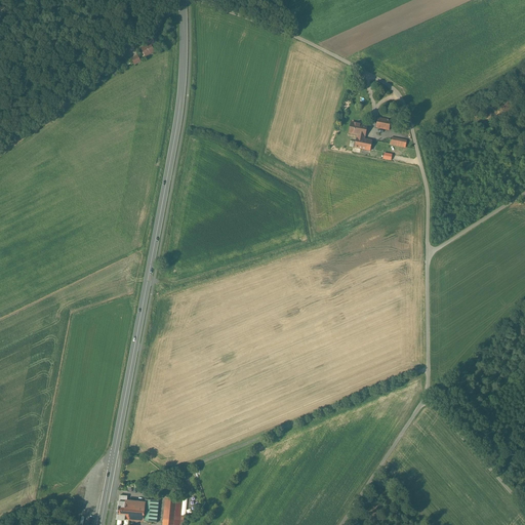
[(162,33),(156,37),(162,46),(169,41),(162,33)]
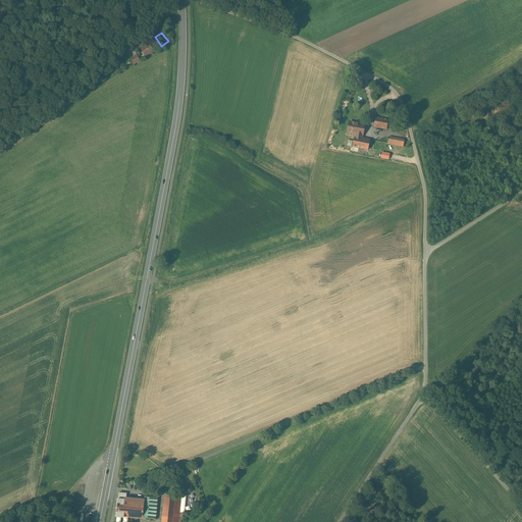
[(153,52),(148,45),(139,50),(143,57),(153,52)]
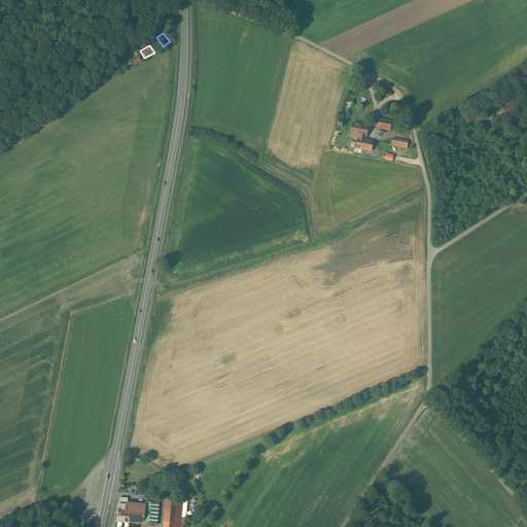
[(141,61),(137,55),(132,59),(135,64),(141,61)]
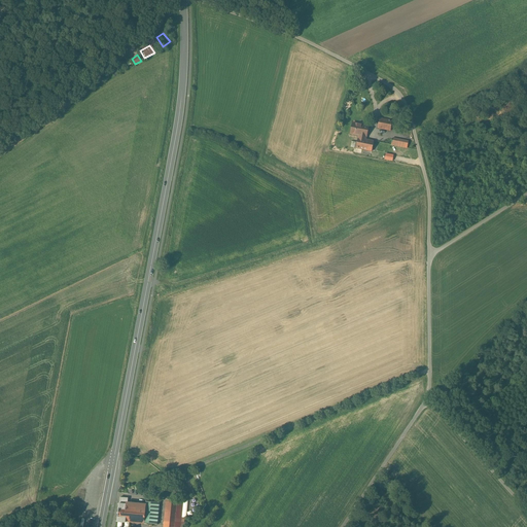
[(391,121),(380,118),(377,132),(385,133),(386,130),(390,131),(391,121)]
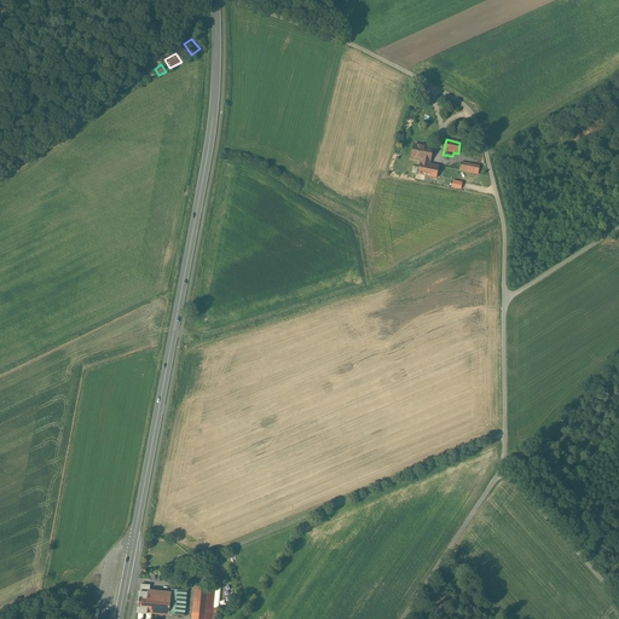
[(411,157),(422,158),(429,161),(432,149),(414,145),(411,157)]
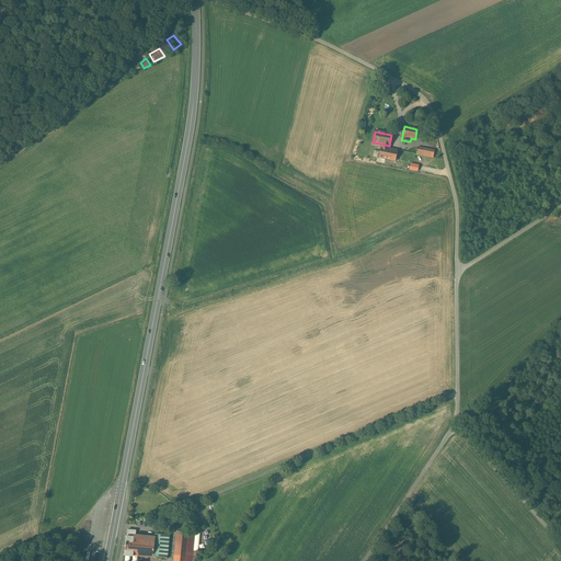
[(389,149),(389,146),(382,144),(379,158),(396,161),(398,151),(389,149)]
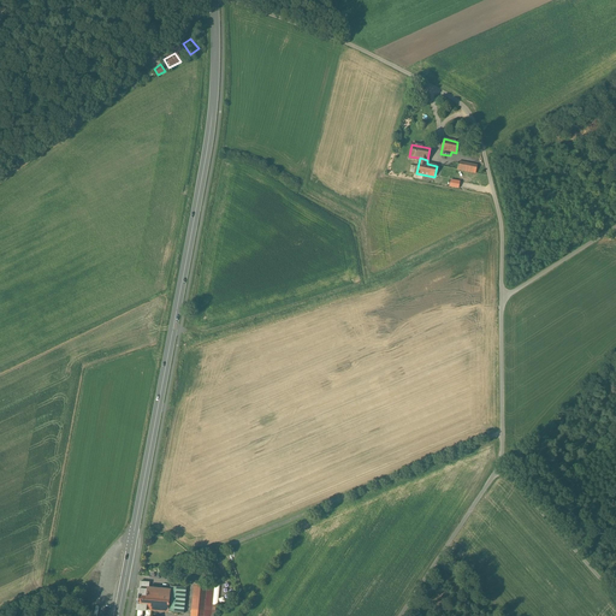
[(477,167),(458,164),(457,170),(475,173),(477,167)]
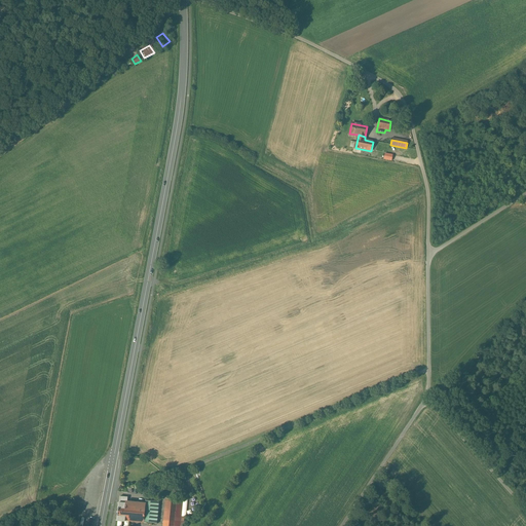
[(391,161),(393,154),(385,152),(383,159),(391,161)]
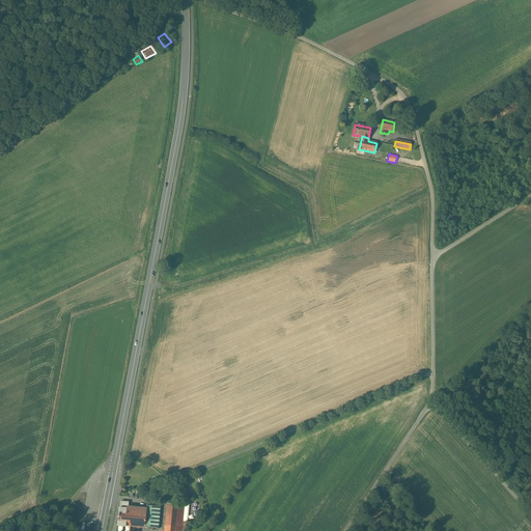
[(182,530),(184,504),(167,503),(164,530),(182,530)]
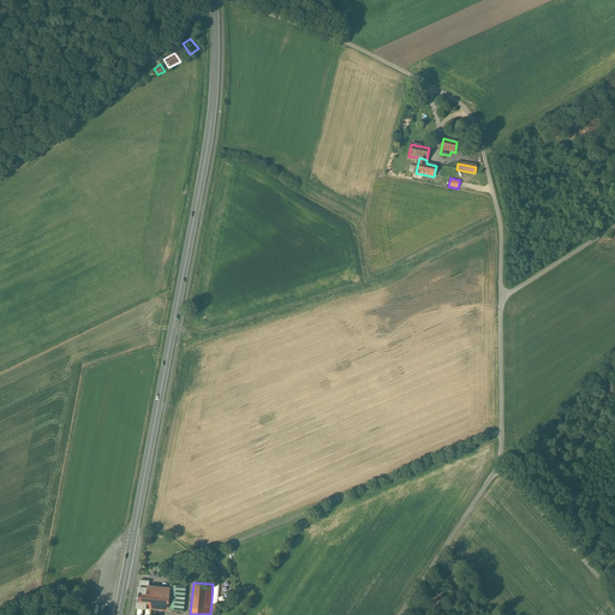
[(169,585),(169,589),(168,603),(175,603),(175,607),(184,608),(185,586),(169,585)]
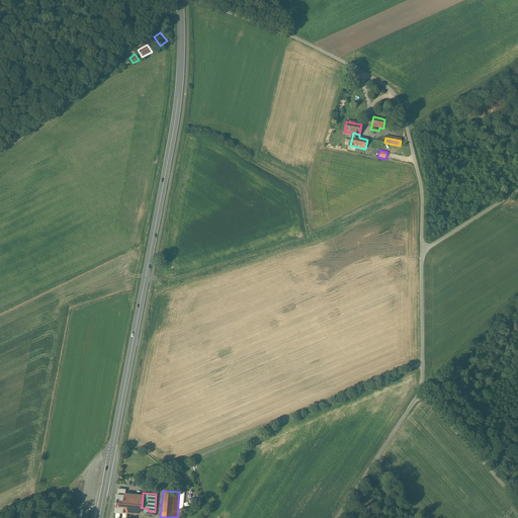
[(123,496),(116,496),(115,513),(122,514),(122,513),(146,515),(146,511),(148,511),(148,508),(142,508),(143,496),(125,495),(123,495),(123,496)]
